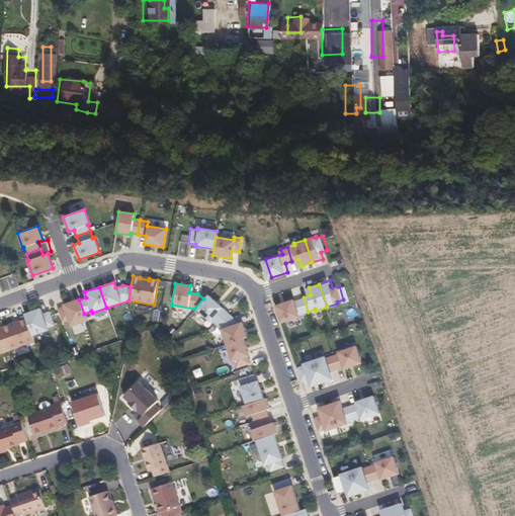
[(215,325),(227,313),(207,294),(203,298),(194,309),(208,321),(209,320),(215,325)]
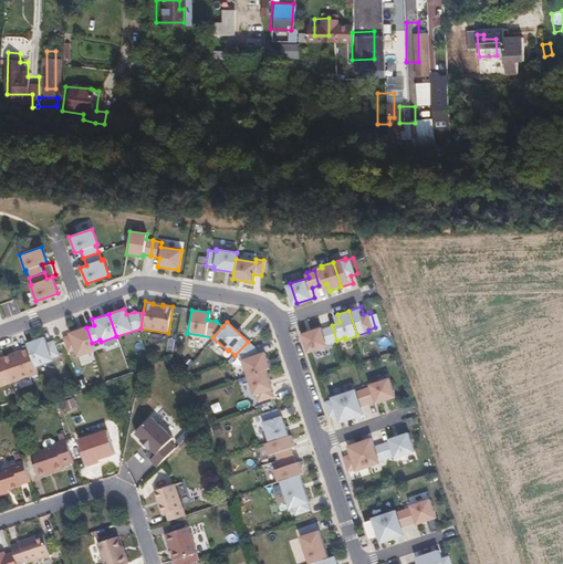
[(330,344),(330,343),(336,341),(332,325),(324,327),(324,325),(304,332),(310,351),(330,344)]
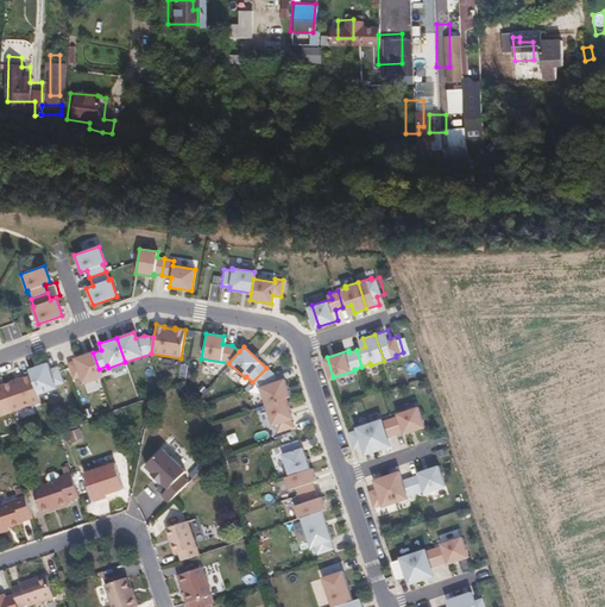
[(67,363),(73,379),(81,376),(82,383),(101,376),(99,369),(93,352),(74,358),(75,360),(67,363)]
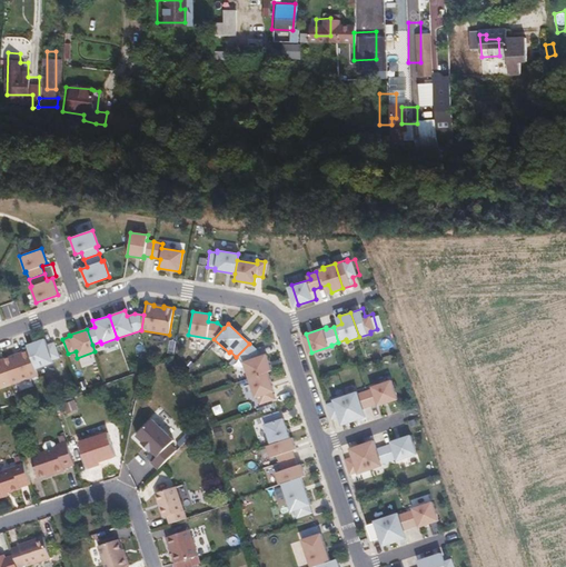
[(28,350),(35,369),(52,362),(51,360),(58,357),(53,342),(46,345),(43,339),(26,346),(28,350)]
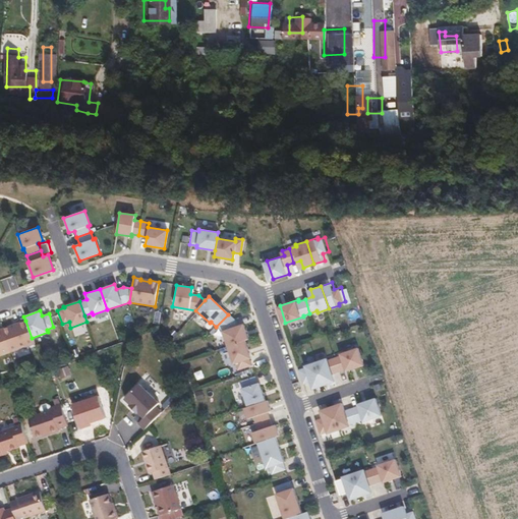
[(228,314),(216,327),(221,331),(226,346),(243,340),(247,339),(242,324),(235,326),(233,319),(228,314)]
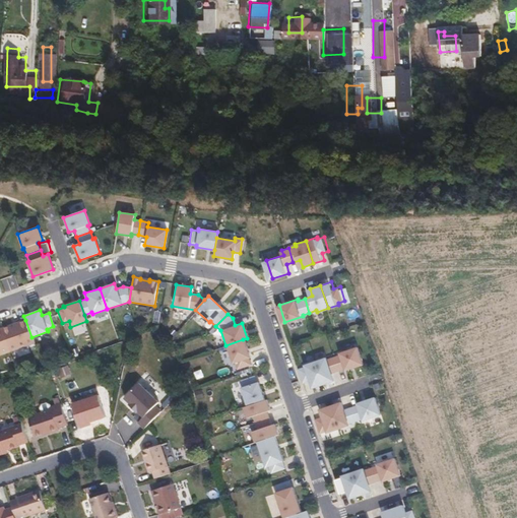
[(1,328),(9,351),(34,342),(31,337),(25,320),(18,322),(18,324),(9,327),(9,325),(1,328)]
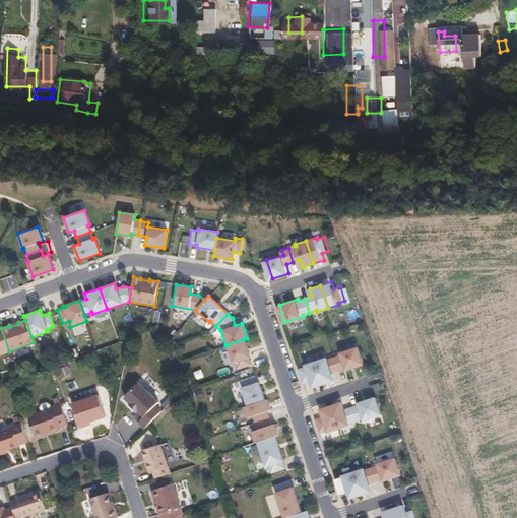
[(0,354),(9,351),(1,328),(0,328),(0,354)]
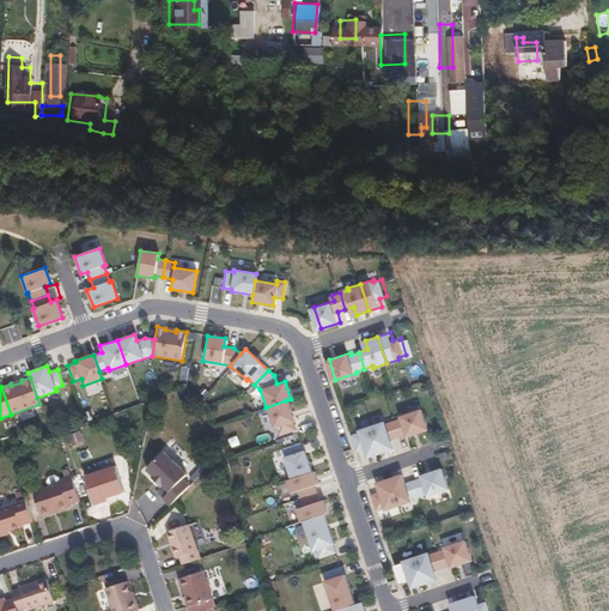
[(293,422),(286,400),(266,407),(273,428),(274,428),(278,435),(293,430),(291,422),(293,422)]
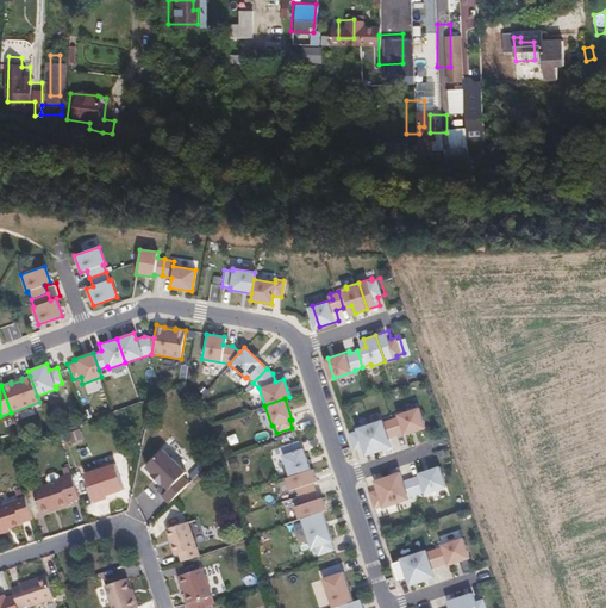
[(393,417),(398,434),(406,432),(406,434),(428,427),(422,407),(400,414),(400,415),(393,417)]
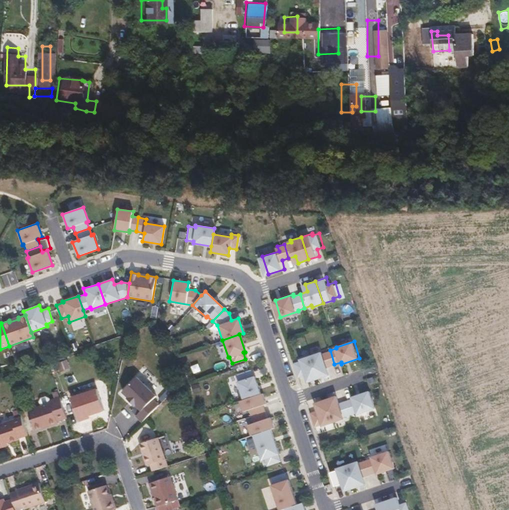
[(312,354),(320,377),(331,373),(328,366),(334,364),(330,350),(323,353),(323,351),(312,354)]
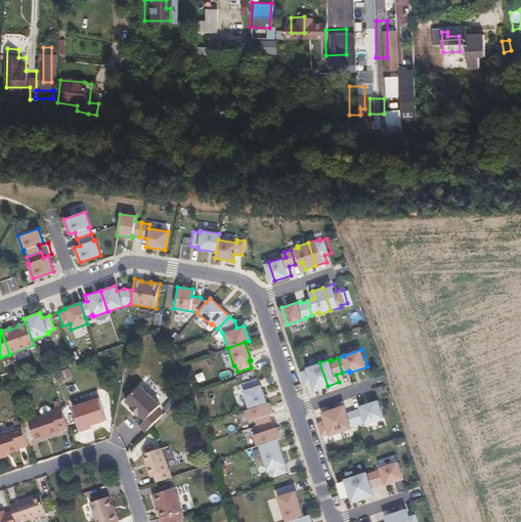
[(316,390),(328,386),(319,362),(309,366),(309,367),(302,371),(307,385),(314,382),(316,390)]
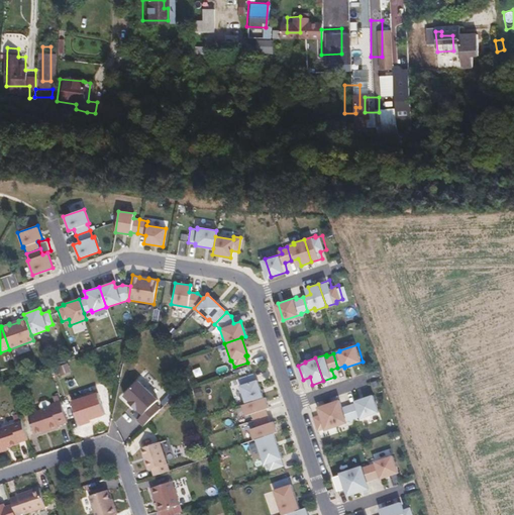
[(238,386),(244,403),(262,398),(255,380),(253,380),(251,373),(237,378),(239,385),(238,386)]
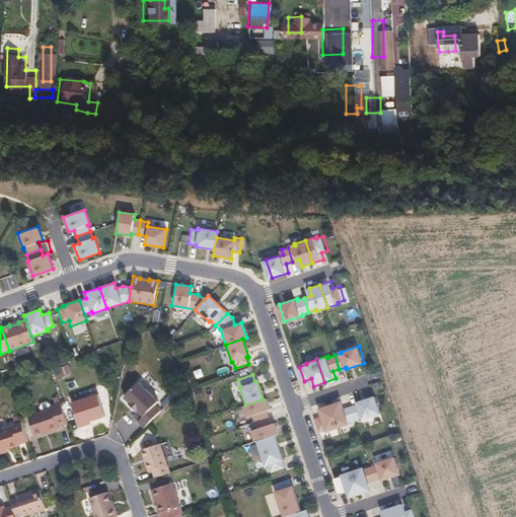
[(97,394),(70,404),(78,428),(88,425),(87,423),(104,417),(97,394)]
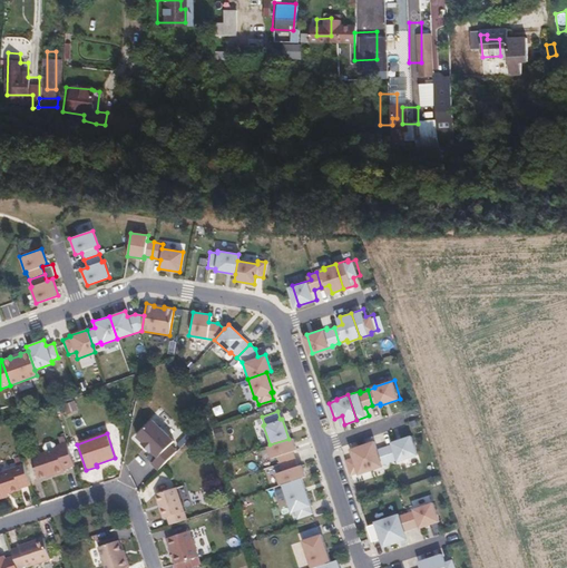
[(385,444),(391,460),(398,458),(399,459),(419,453),(412,434),(392,440),(393,442),(385,444)]
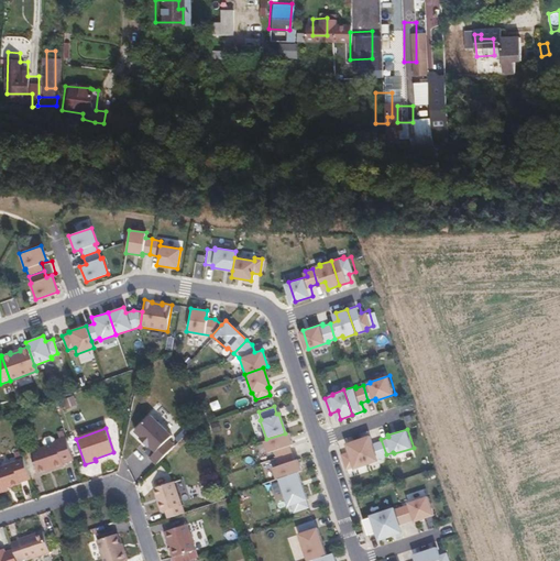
[(266,439),(263,440),(267,451),(273,450),(276,457),(289,452),(287,446),(291,444),(287,432),(285,433),(266,439)]
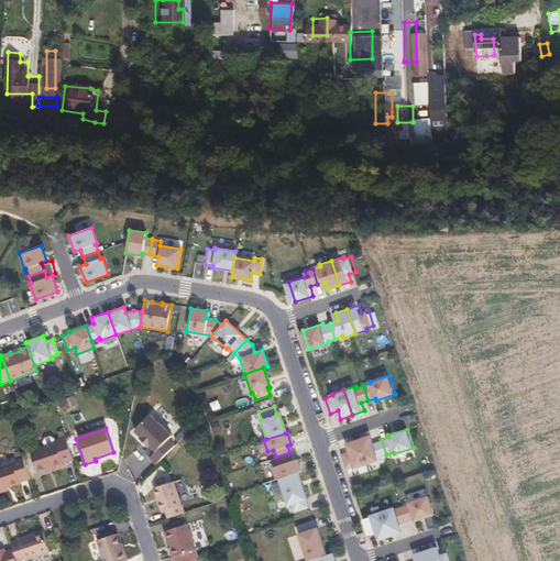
[(359,438),(368,462),(379,459),(379,458),(386,454),(381,439),(373,442),(371,433),(359,438)]
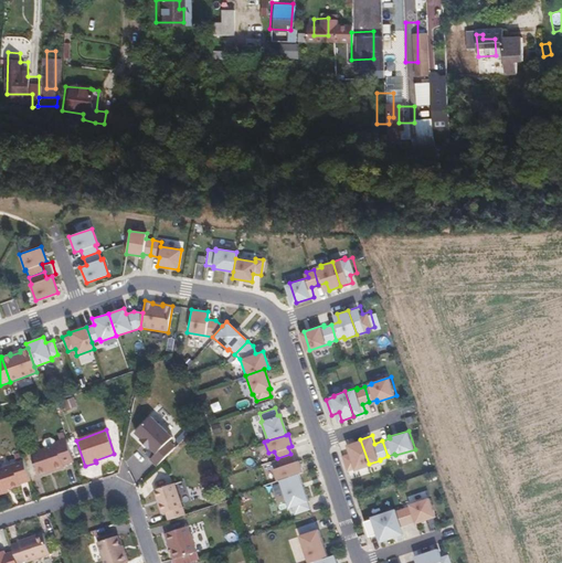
[(71,463),(63,439),(52,444),(53,446),(40,450),(29,454),(35,475),(44,473),(43,471),(51,469),(52,473),(62,468),(62,466),(71,463)]
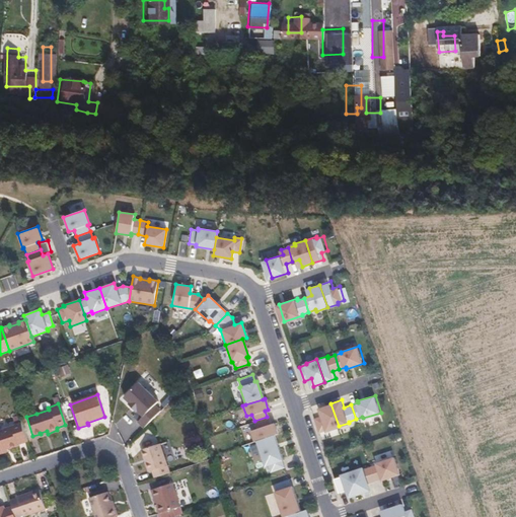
[(48,408),(48,405),(43,403),(39,404),(35,410),(37,414),(49,410),(48,408)]
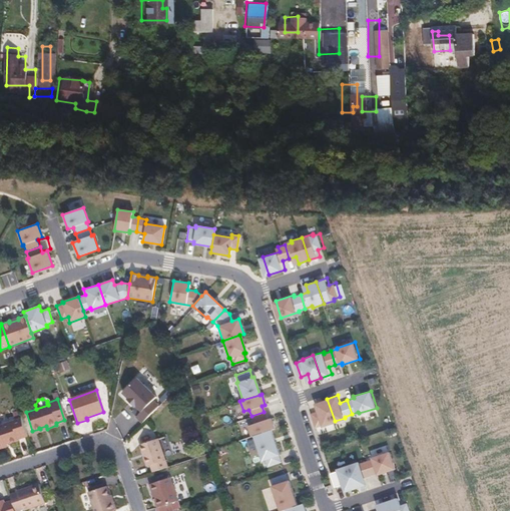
[(327,399),(316,402),(319,410),(312,412),(316,426),(323,423),(324,425),(335,421),(327,399)]
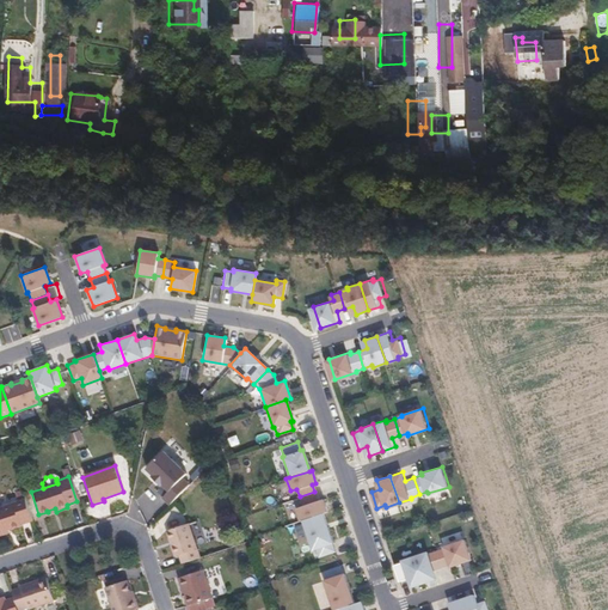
[(314,492),(300,496),(302,505),(294,507),(298,520),(300,519),(321,513),(325,511),(321,499),(317,500),(314,492)]
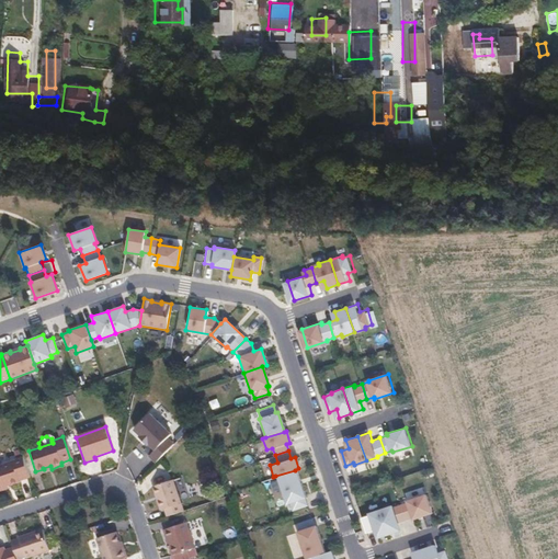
[(27,479),(20,459),(0,466),(0,492),(3,491),(3,489),(9,487),(19,483),(19,482),(27,479)]
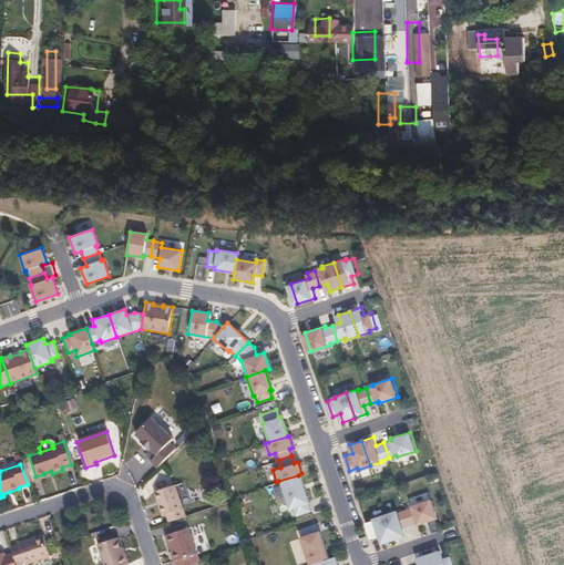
[(298,475),(278,481),(288,509),(290,509),(294,516),(308,511),(306,503),(307,503),(298,475)]
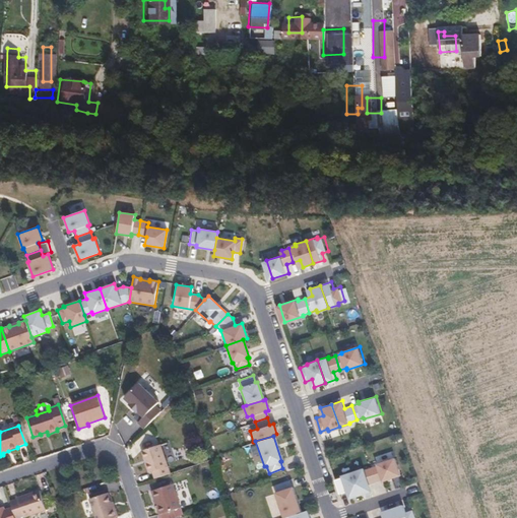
[(166,470),(156,441),(137,448),(145,469),(148,468),(151,475),(166,470)]
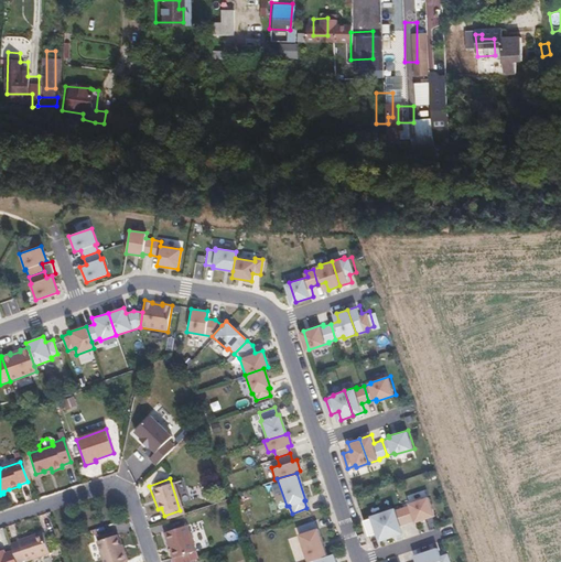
[(411,504),(402,506),(407,521),(416,518),(416,520),(435,514),(430,496),(410,503),(411,504)]
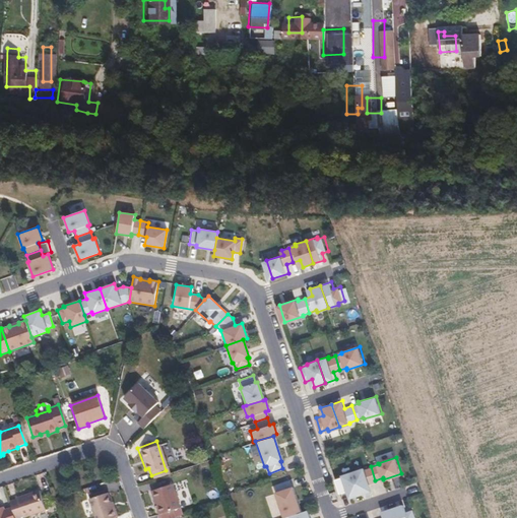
[(375,480),(371,466),(365,468),(364,466),(352,470),(361,493),(371,490),(369,482),(375,480)]
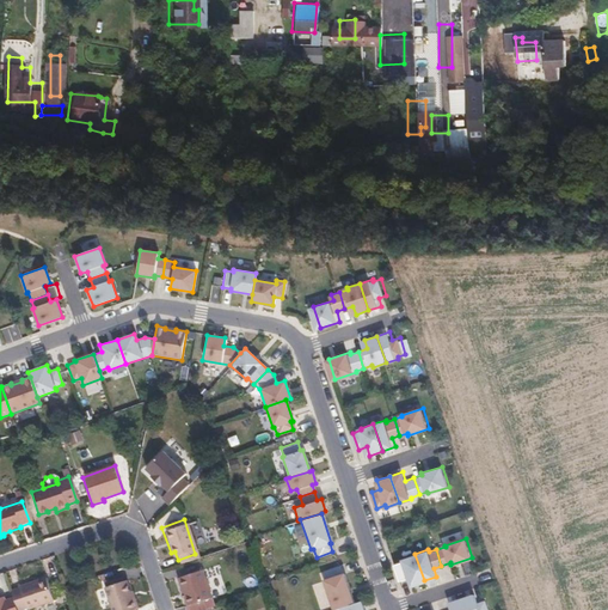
[(424,580),(415,554),(403,557),(403,560),(394,562),(399,579),(409,577),(411,585),(424,580)]
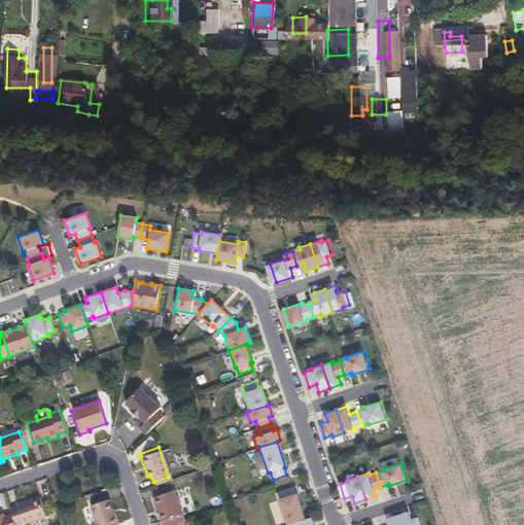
[(291,486),(277,491),(280,498),(277,499),(286,524),(291,523),(304,519),(294,493),(291,486)]
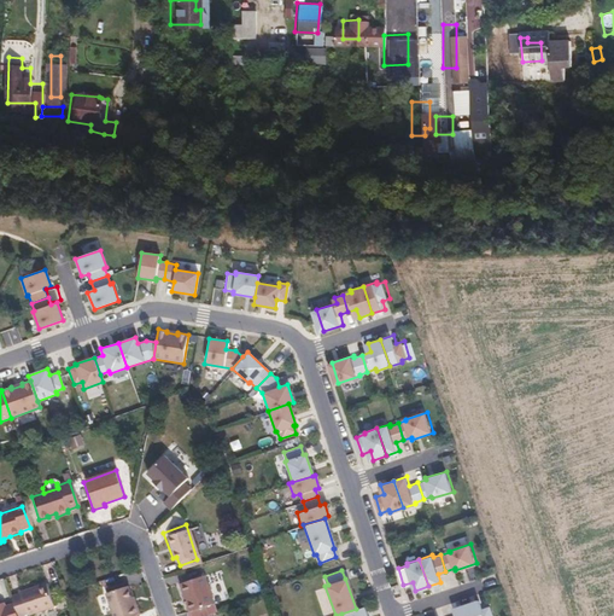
[(208,602),(198,573),(176,580),(186,608),(183,609),(186,615),(191,615),(205,611),(202,603),(208,602)]
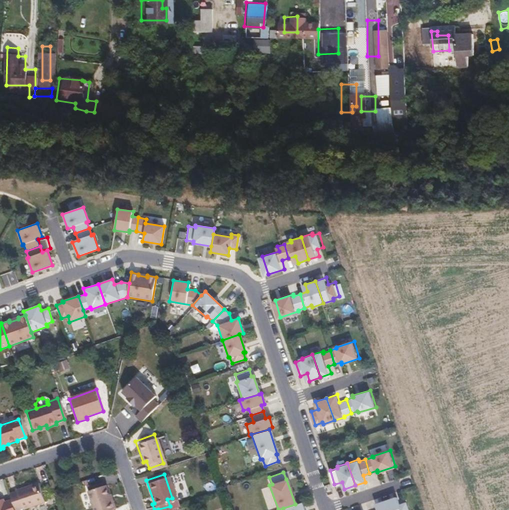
[(43,502),(37,483),(15,490),(16,492),(8,494),(13,509),(16,509),(21,508),(22,509),(43,502)]
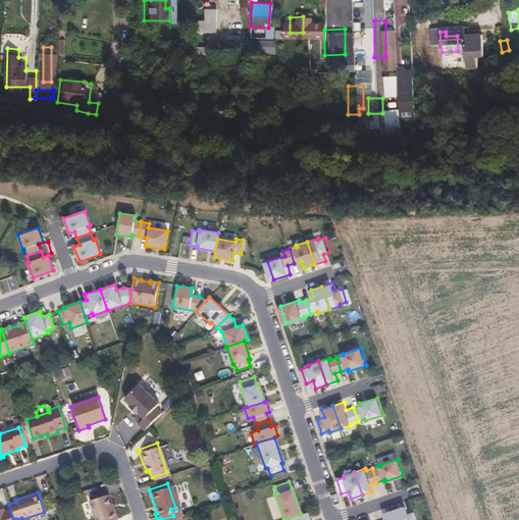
[(112,513),(110,506),(106,496),(88,502),(94,519),(115,519),(118,519),(115,511),(112,513)]
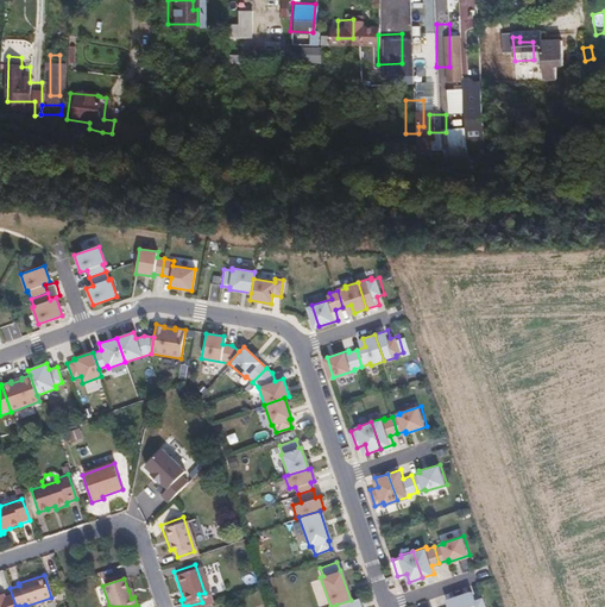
[(472,590),(459,594),(462,606),(485,606),(483,596),(474,599),(472,590)]
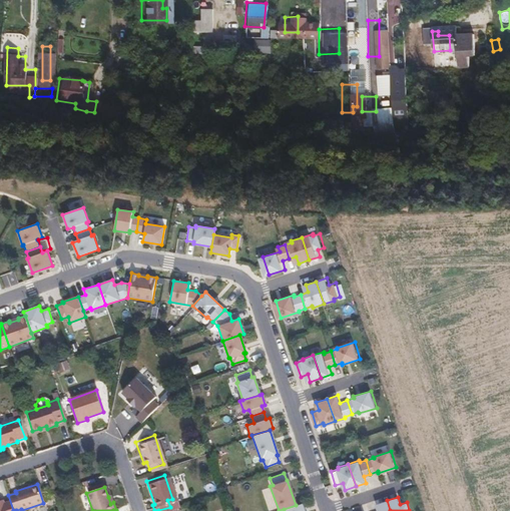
[(390,510),(387,500),(376,504),(378,510),(390,510)]
